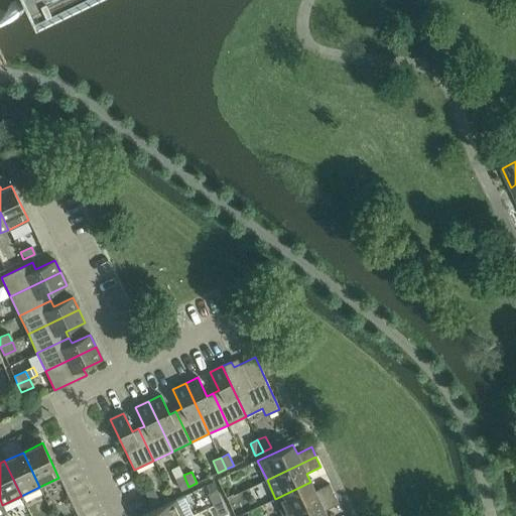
[(188,487),(183,475),(175,479),(181,491),(188,487)]
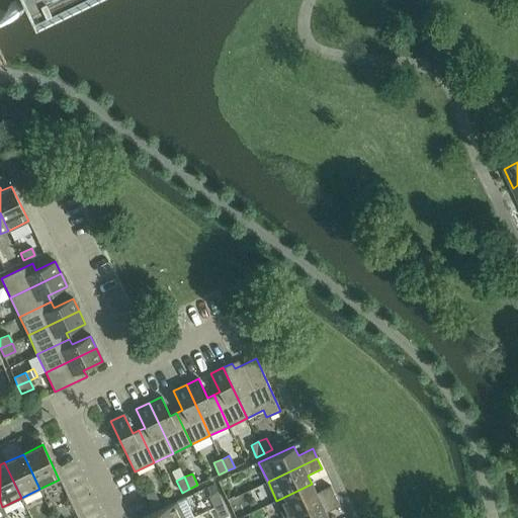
[(312,484),(276,501),(284,517),(287,517),(335,496),(330,486),(316,493),(312,484)]
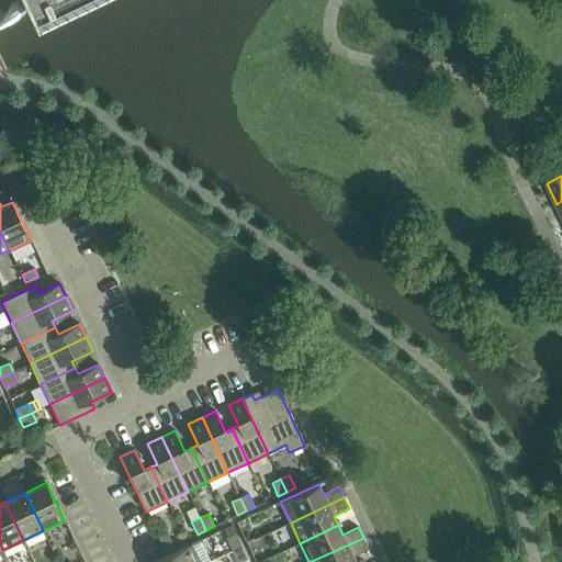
[(158,537),(165,550),(173,546),(167,532),(158,537)]
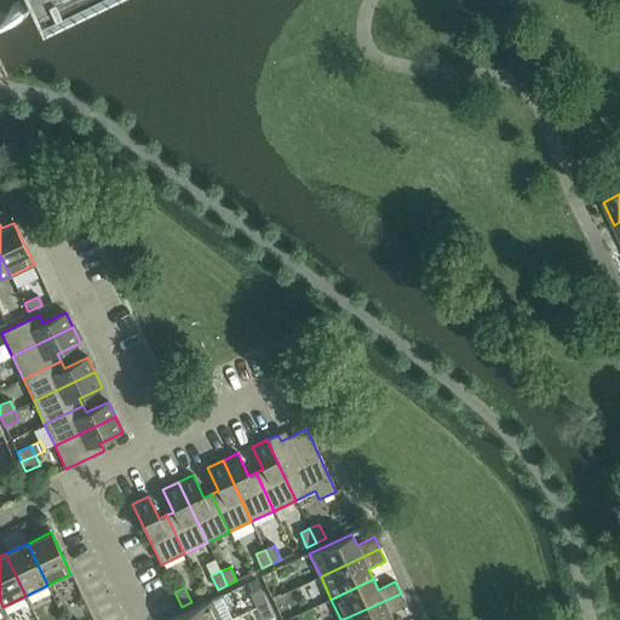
[(250,593),(257,608),(267,603),(259,589),(250,593)]
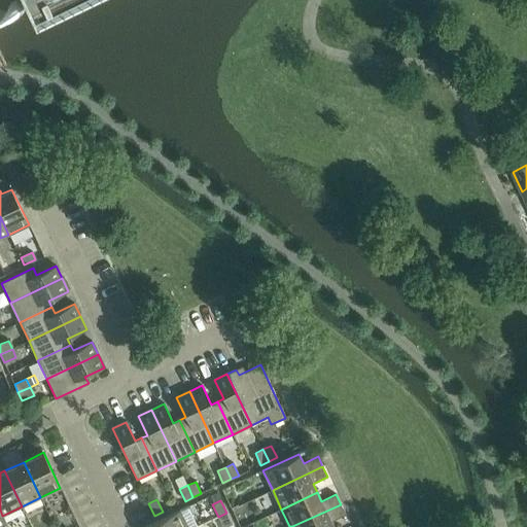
[(341,504),(292,526),(332,526),(330,521),(345,514),(341,504)]
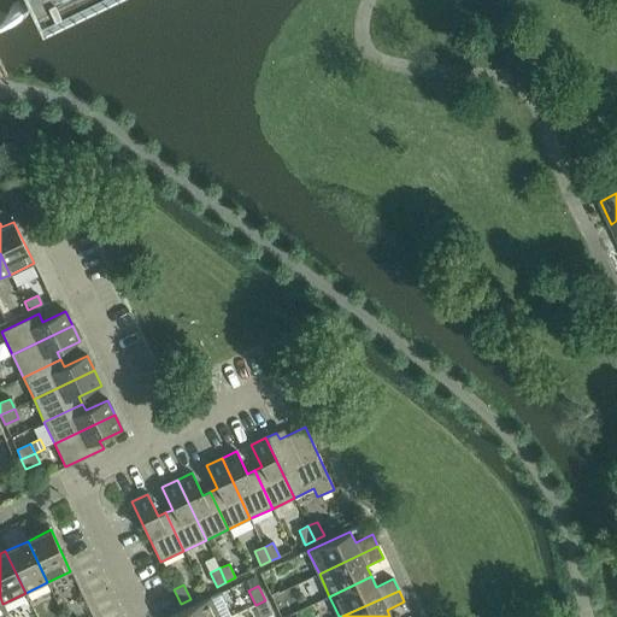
[(169,616),(228,616),(230,616),(219,594),(222,593),(222,592),(169,616)]
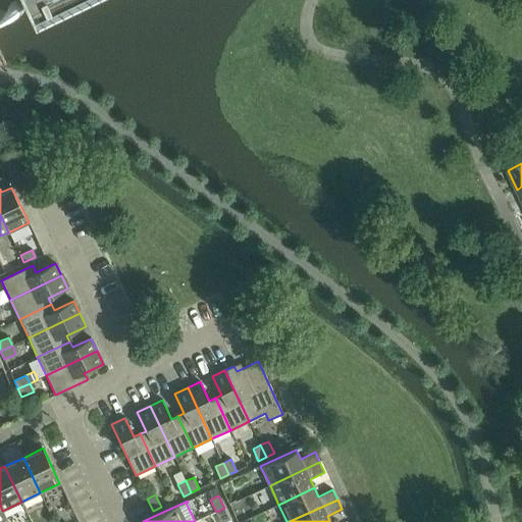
[(224,508),(216,512),(220,521),(223,521),(229,519),(224,508)]
